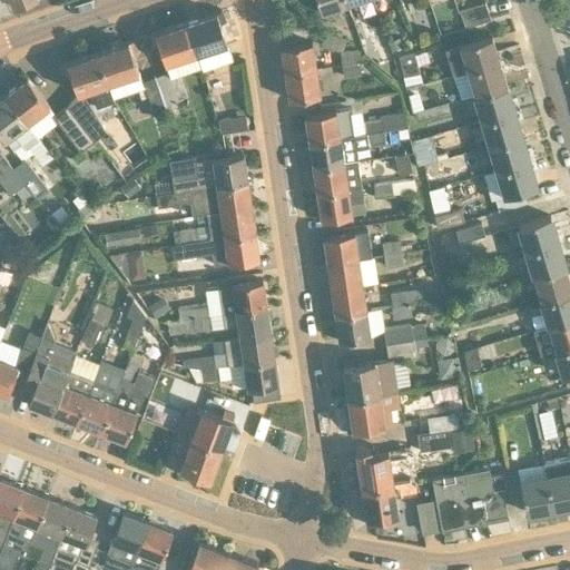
[(321,12),(346,5),(344,0),(297,0),(298,1),(311,10),(320,7),(321,12)]
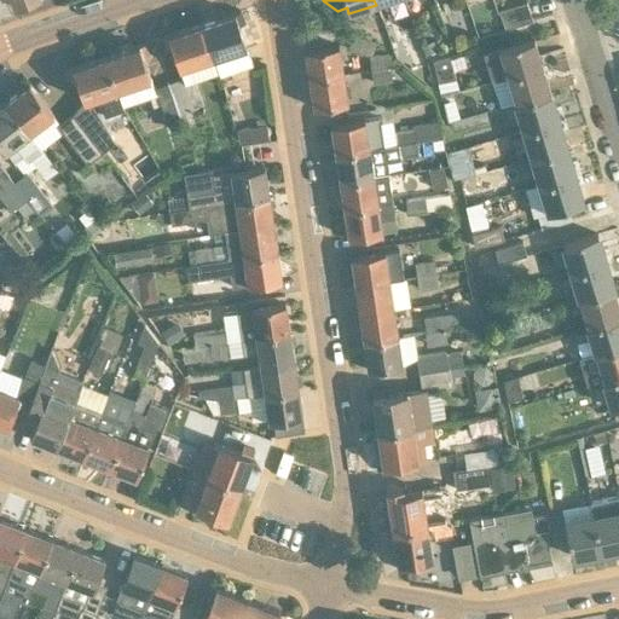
[(504,30),(532,22),(526,4),(498,12),(504,30)]
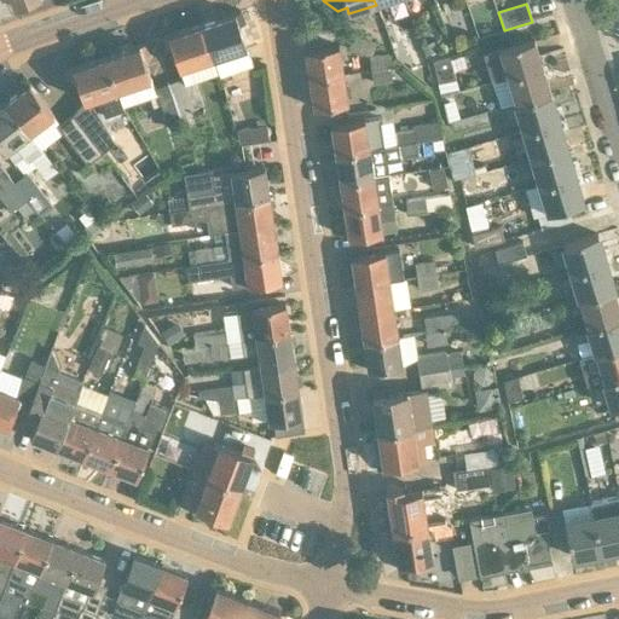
[(203,23),(214,57),(247,46),(239,25),(244,23),(241,11),(203,23)]
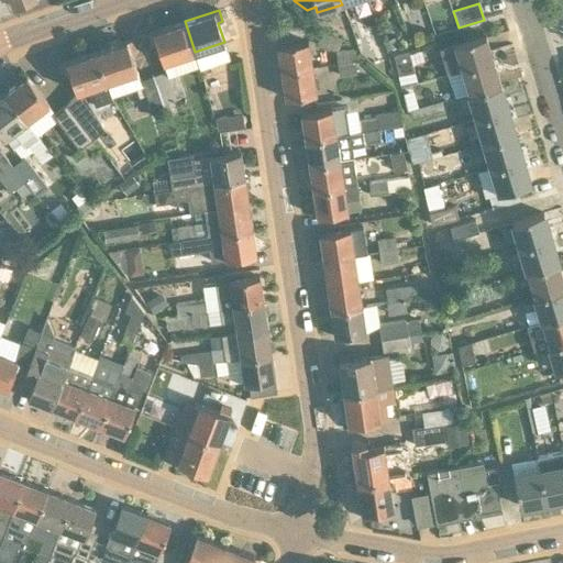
[(164,63),(195,52),(185,21),(148,33),(153,48),(158,46),(164,63)]
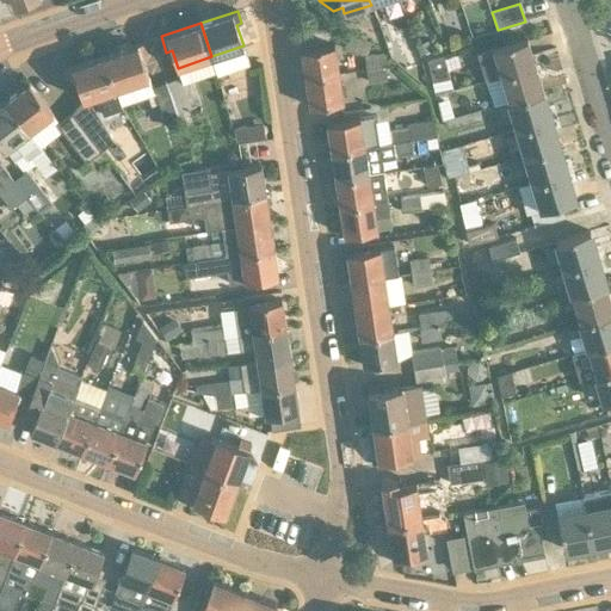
[(365,69),(386,67),(383,53),(366,55),(370,43),(347,36),(343,49),(363,55),(365,69)]
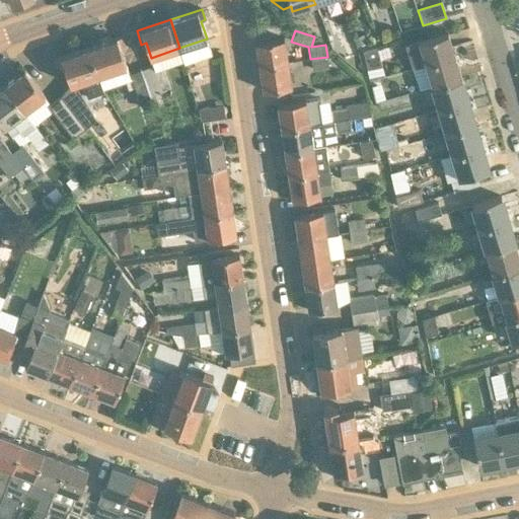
[(412,68),(454,55),(447,32),(404,45),(412,68)]
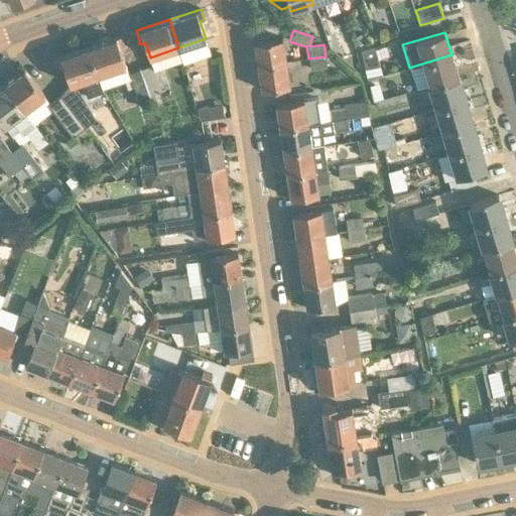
[(355,46),(365,42),(361,33),(351,38),(355,46)]
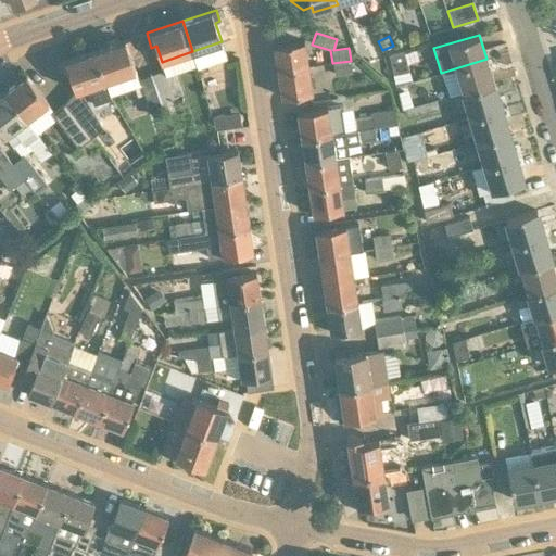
[(95,50),(105,80),(136,70),(128,51),(134,50),(130,39),(125,40),(95,50)]
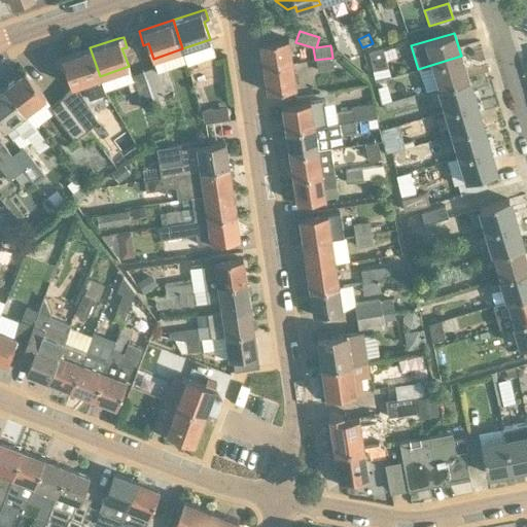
[(262,68),(292,64),(289,39),(259,44),(262,68)]
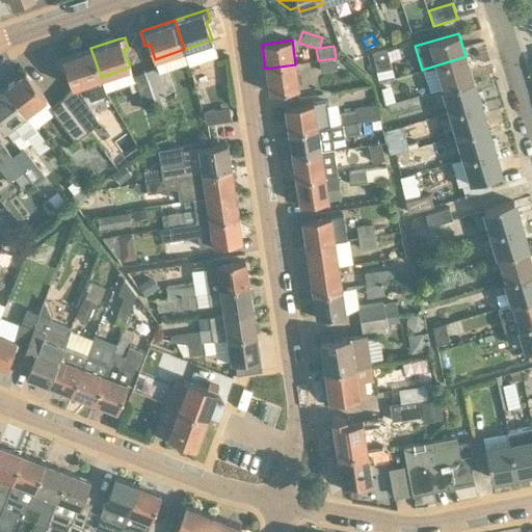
[(106,94),(101,77),(90,48),(58,59),(62,73),(67,72),(72,86),(62,98),(87,131),(99,122),(81,91),(79,84),(84,82),(89,99),(106,94)]
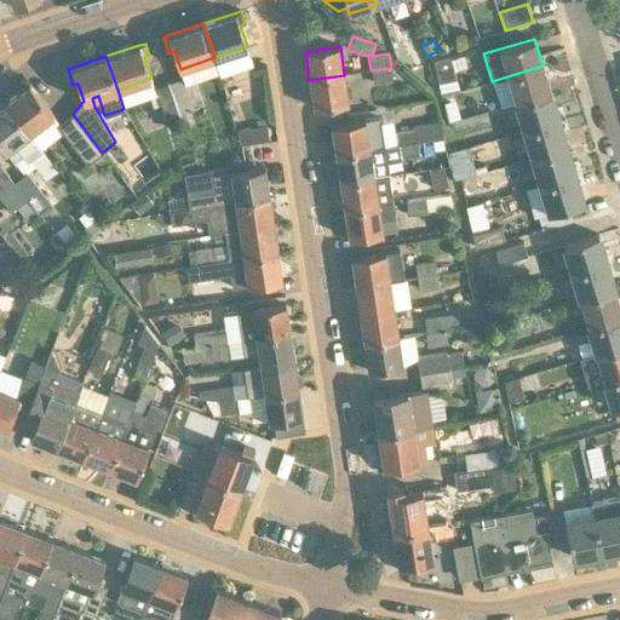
[(440,84),(455,80),(451,58),(434,62),(440,84)]
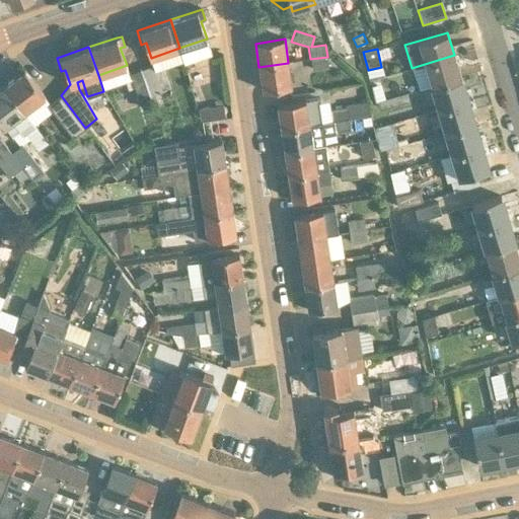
[(430,86),(460,78),(454,55),(412,68),(412,69),(424,65),(430,86)]
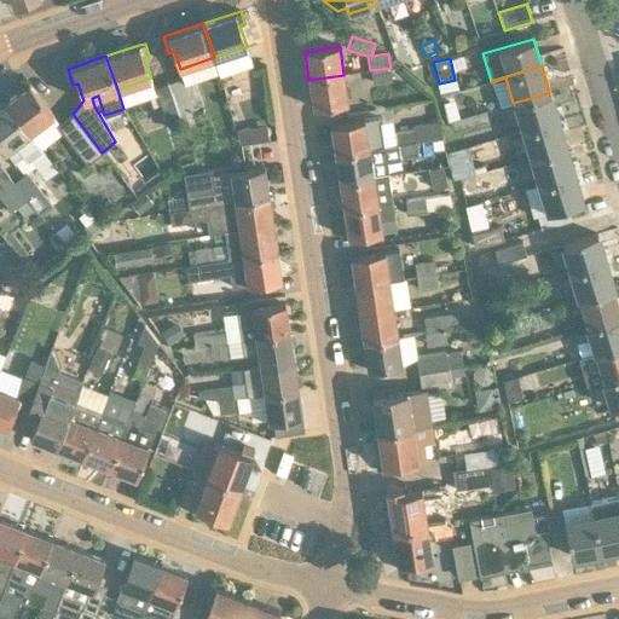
[(391,68),(370,70),(372,85),(393,82),(391,68)]
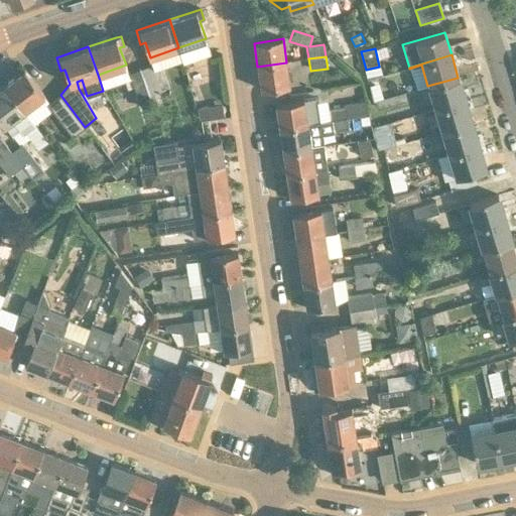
[(286,62),(257,67),(261,92),(290,87),(286,62)]
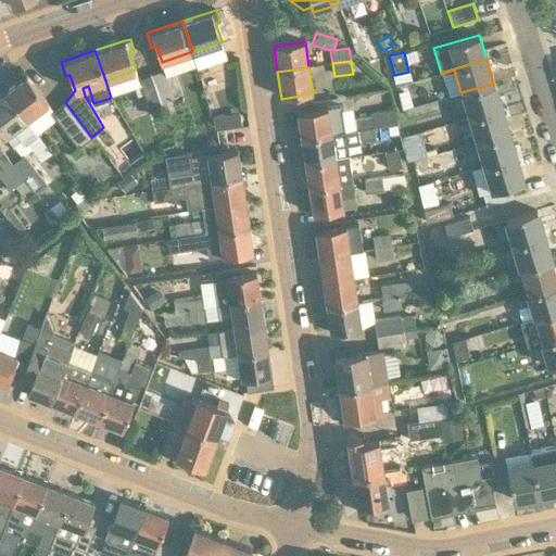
[(166,115),(174,112),(169,99),(174,98),(164,70),(151,74),(166,115)]
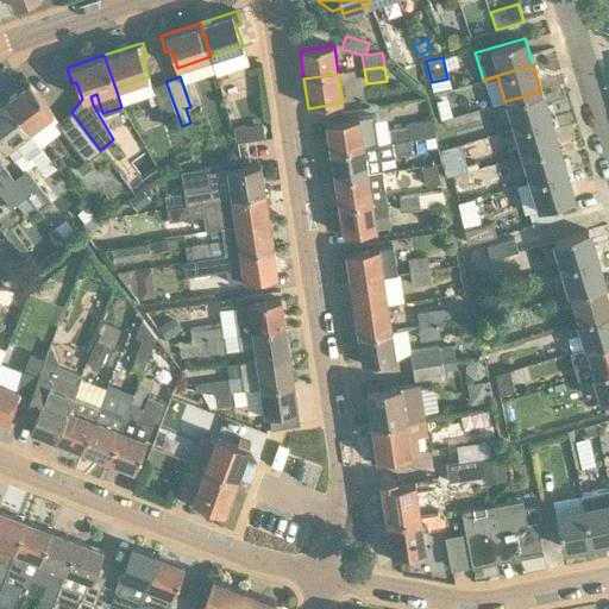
[(164,121),(177,118),(164,81),(152,86),(164,121)]
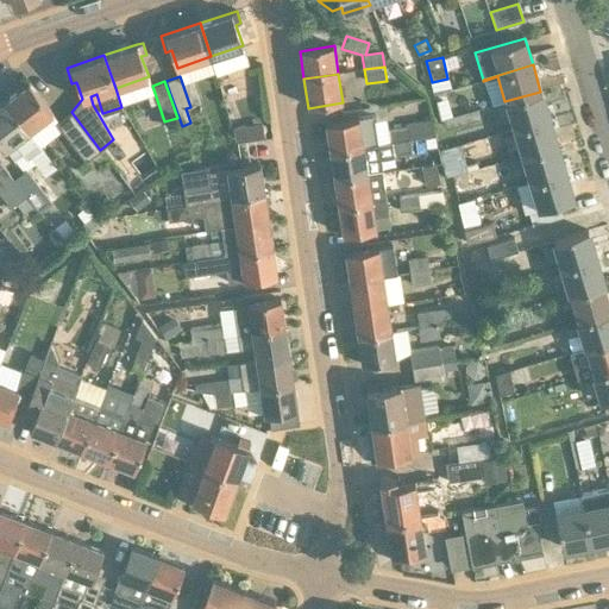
[(6,100),(30,131),(54,113),(30,82),(6,100)]
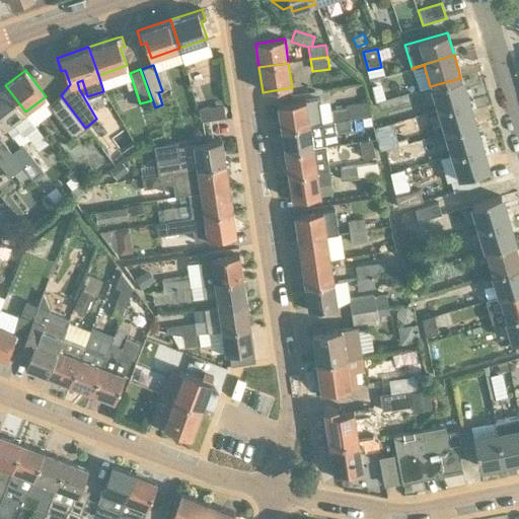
[(437,109),(467,100),(460,78),(430,86),(437,109)]
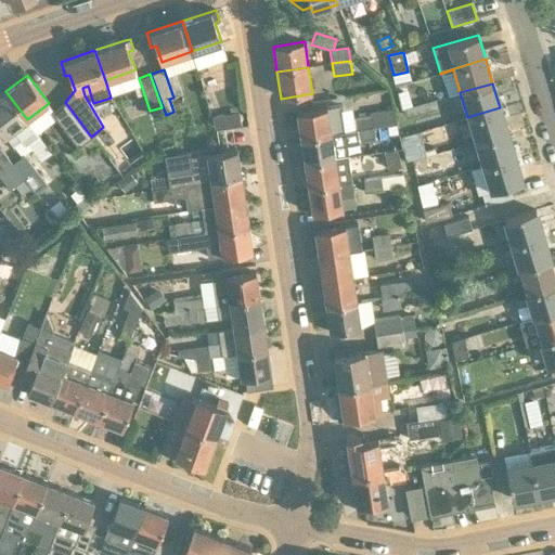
[(39,136),(27,119),(5,91),(0,94),(0,129),(5,137),(13,130),(26,146),(39,136)]
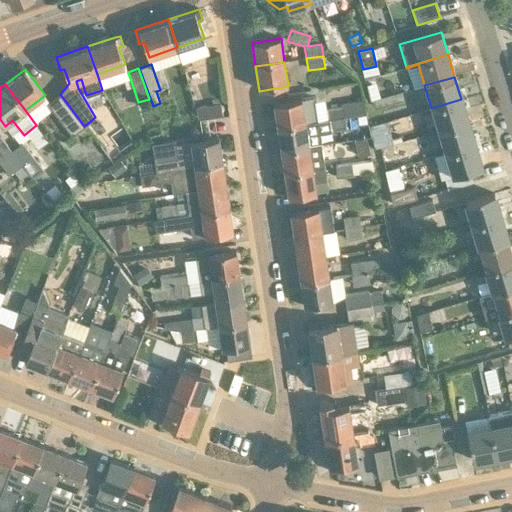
[(90,132),(84,126),(60,94),(47,103),(71,135),(74,133),(79,140),(90,132)]
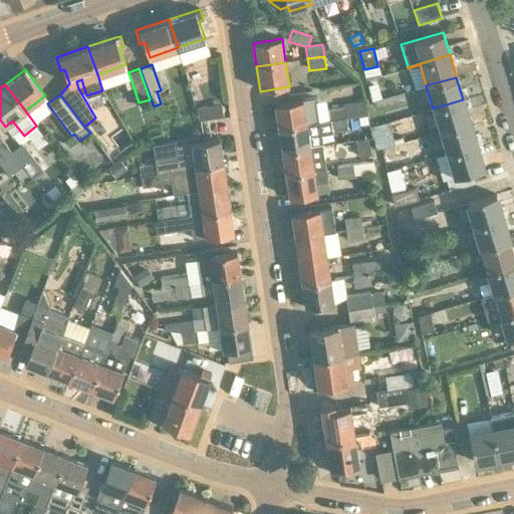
[(307,123),(319,122),(315,98),(274,104),(278,127),(307,123)]
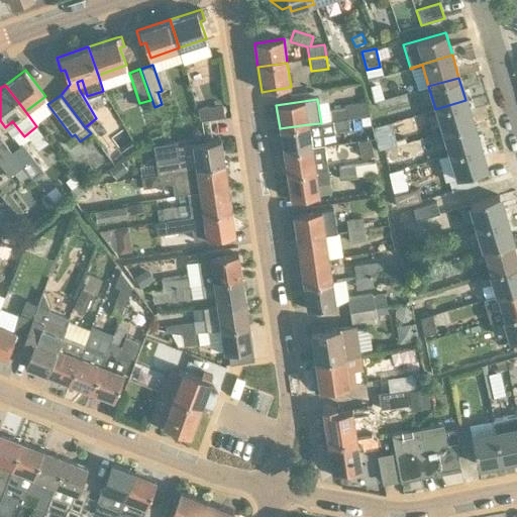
[(442,131),(473,122),(466,100),(435,109),(424,112),(431,134),(442,131)]
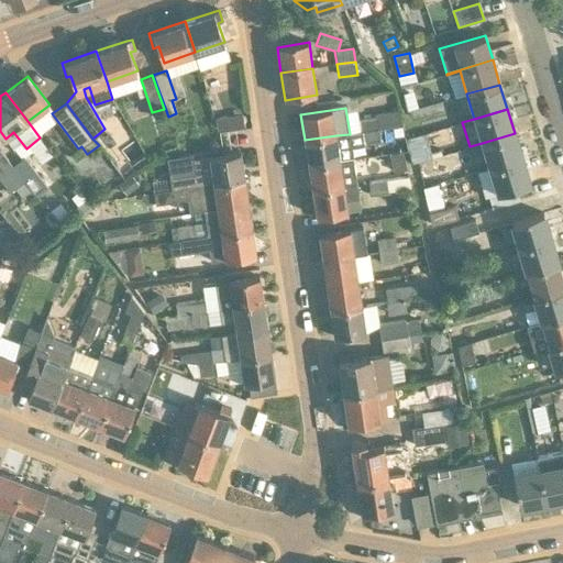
[(361,132),(403,127),(400,113),(359,119),(361,132)]
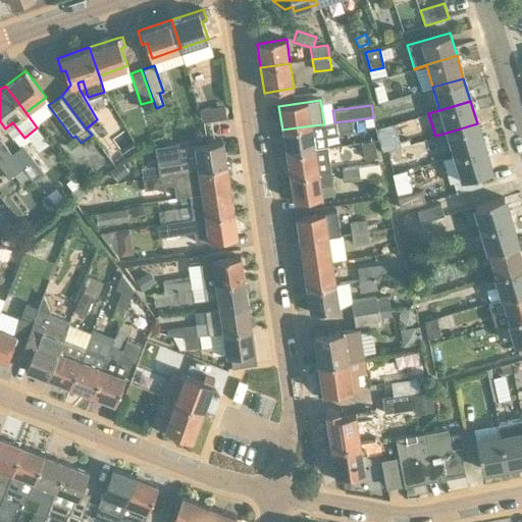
[(201,121),(214,119),(212,107),(200,109),(201,121)]
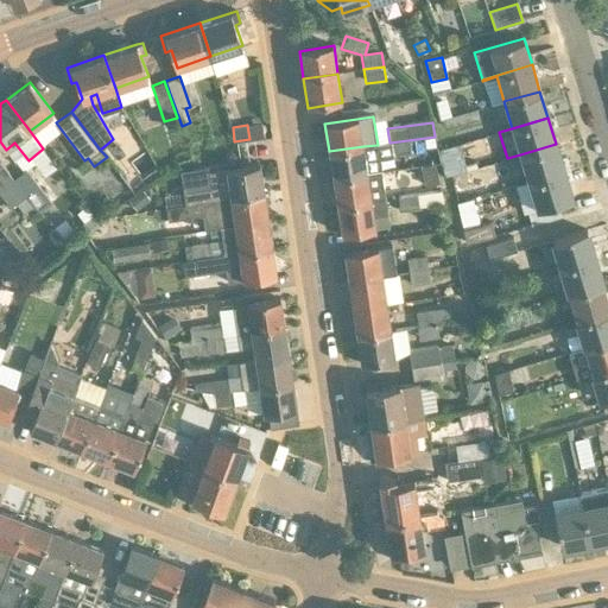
[(333,179),(381,172),(379,159),(437,151),(435,137),(390,143),(378,145),(363,146),(329,151),(333,179)]
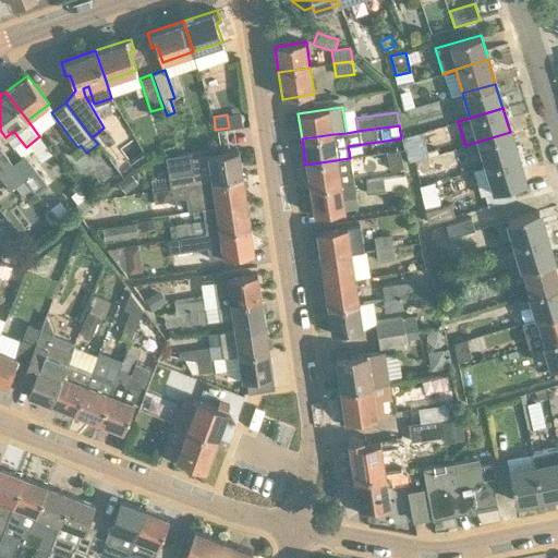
[(425,146),(421,132),(401,137),(405,153),(425,146)]
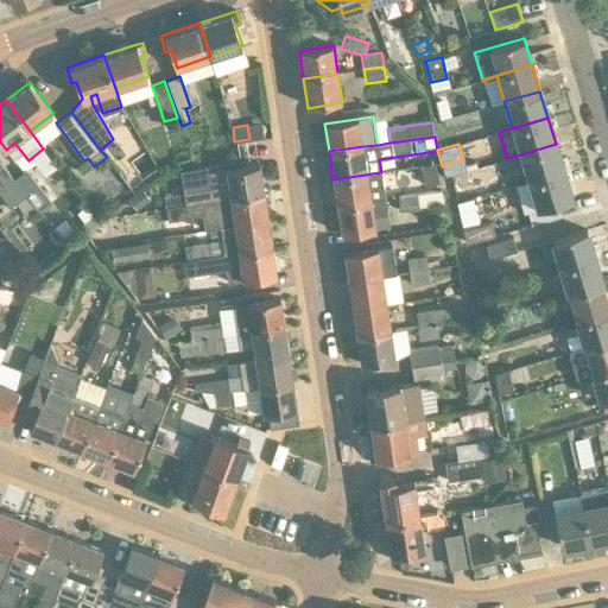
[(529,182),(563,171),(556,144),(520,154),(529,182)]
